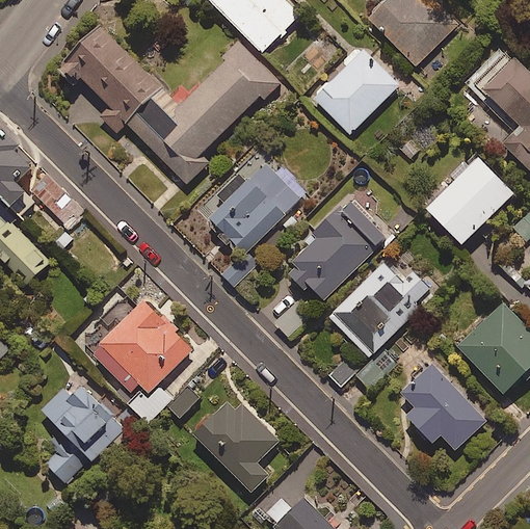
[(209,0),(261,52),(298,15),(283,0),(209,0)]
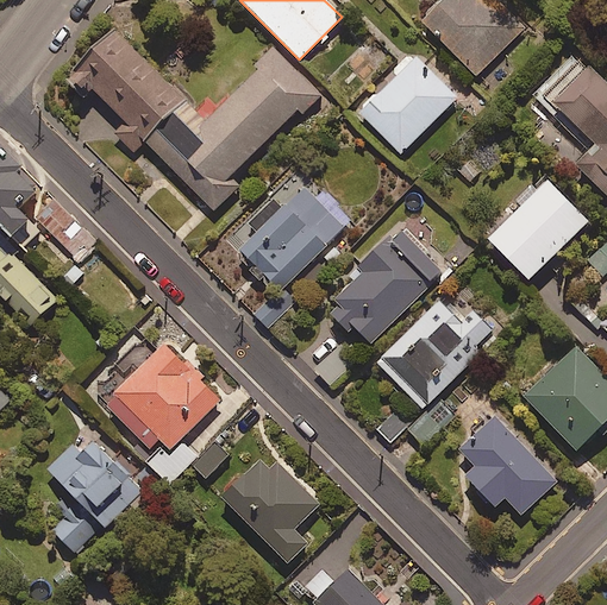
[(445,0),(424,21),(476,75),(525,26),(499,0),(445,0)]
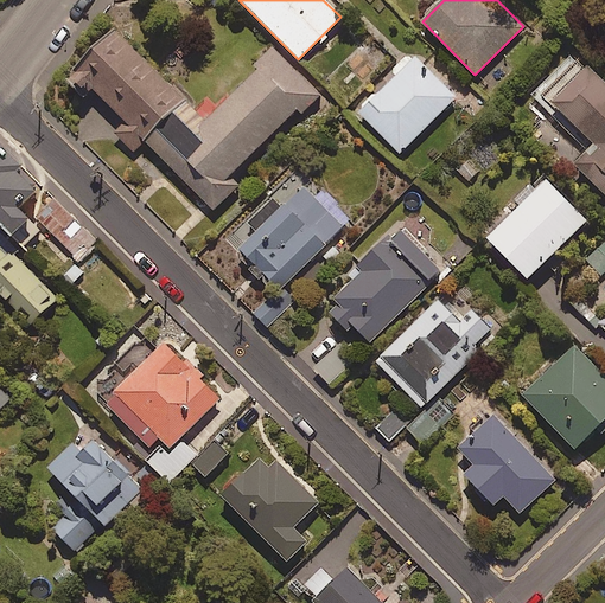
[(204,113),(116,24),(64,75),(87,97),(96,88),(126,120),(114,132),(135,152),(145,142),(214,213),(244,183),(236,173),(322,90),(275,44),(204,113)]
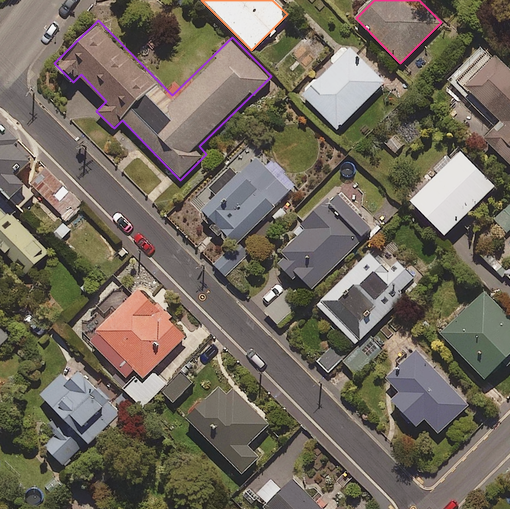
[(344,45),(328,61),(333,66),(319,80),(315,75),(298,91),(336,129),(382,82),(344,45)]
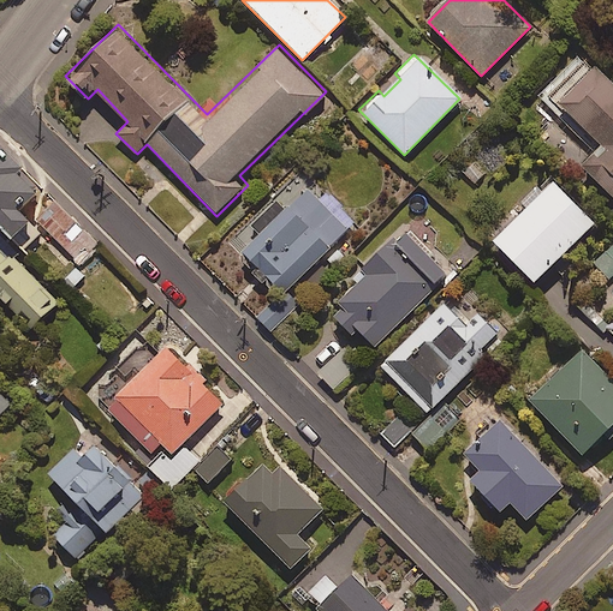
[(575,161),(612,199),(612,85),(595,69),(558,106),(595,142),(575,161)]
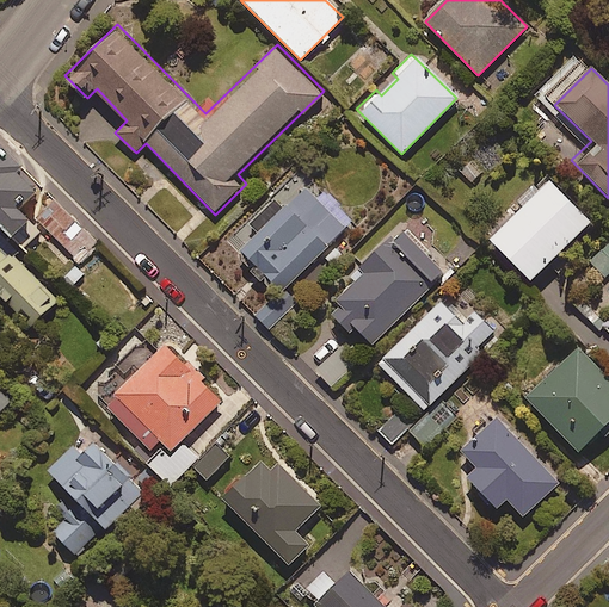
[(0,228),(26,255),(44,239),(18,212),(37,192),(18,173),(23,169),(0,146),(0,228)]
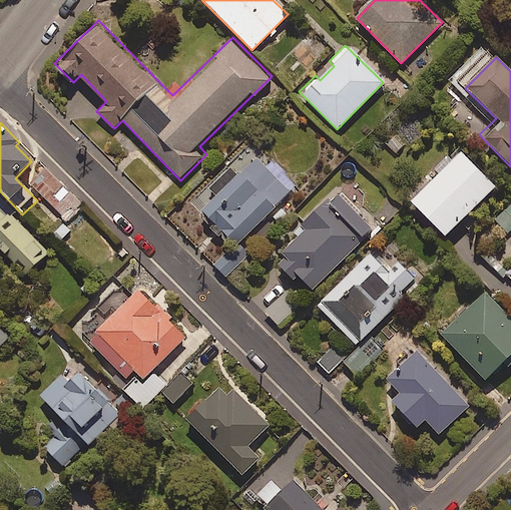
[(246,147),(189,202),(232,247),(269,212),(277,220),(285,212),(278,203),(290,192),(246,147)]
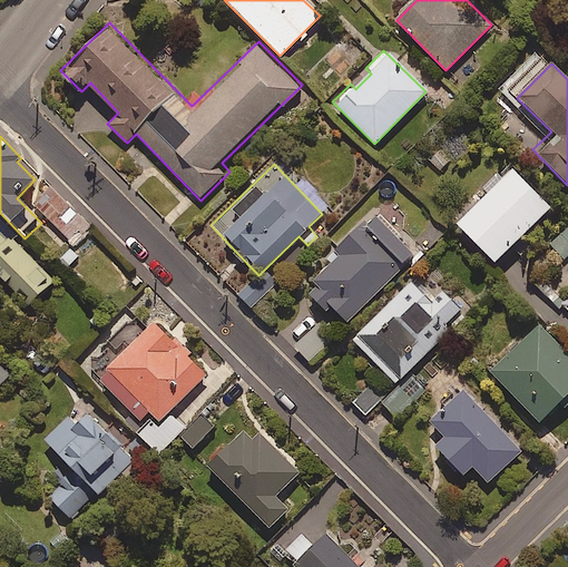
[(457,226),(495,263),(550,206),(512,169),(457,226)]
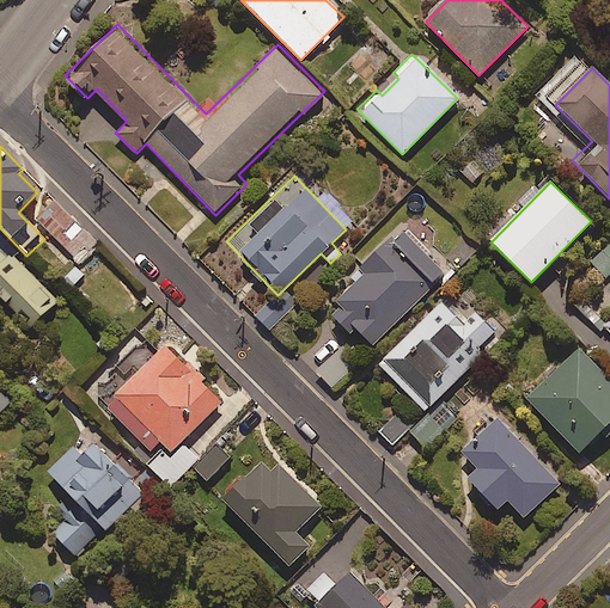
[(91,238),(50,200),(32,219),(73,257),(91,238)]
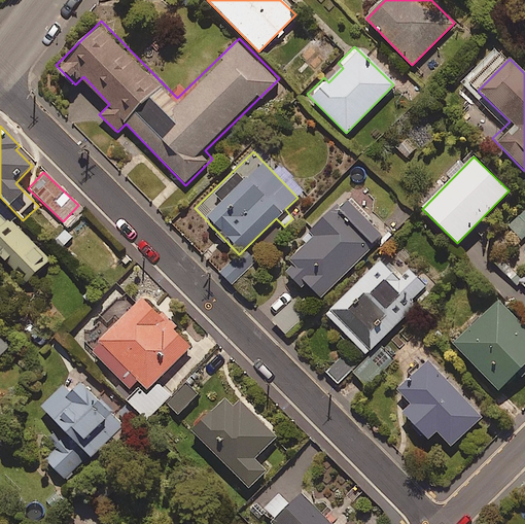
[(383,235),(345,197),(304,238),(308,242),(281,268),(301,287),(305,282),(320,298),(383,235)]
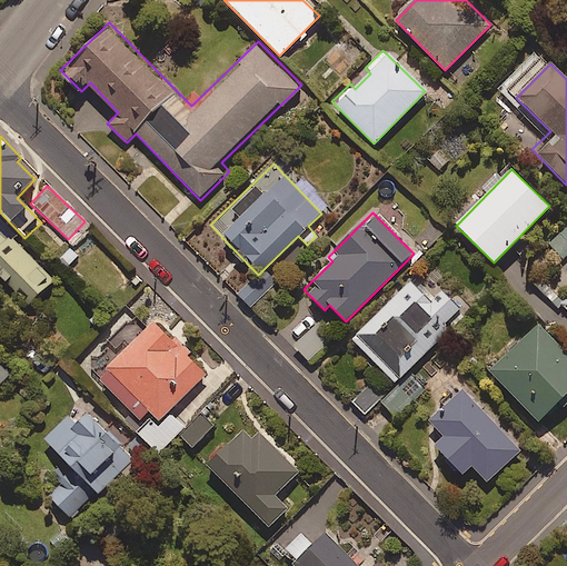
[(0,276),(30,304),(55,277),(12,238),(16,234),(0,219),(0,276)]
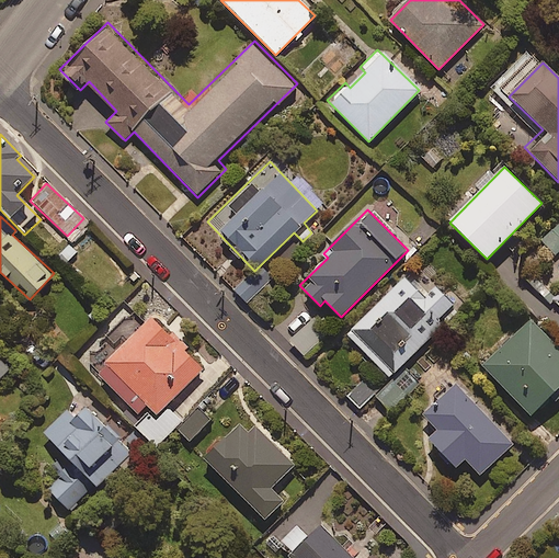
[(558,219),(539,241),(554,254),(558,248),(558,219)]
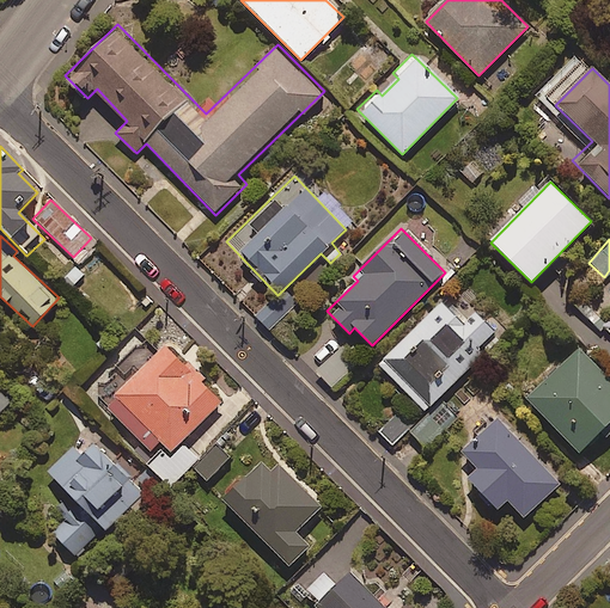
[(284,315),(269,300),(255,314),(268,329),(284,315)]
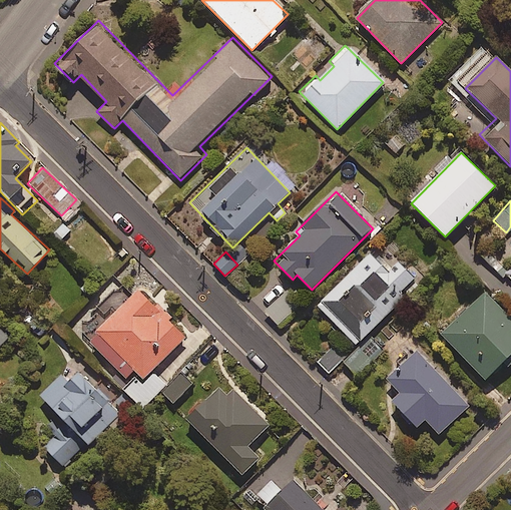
[(381,267),(369,255),(317,307),(356,345),(404,297),(399,293),(414,278),(392,256),(381,267)]
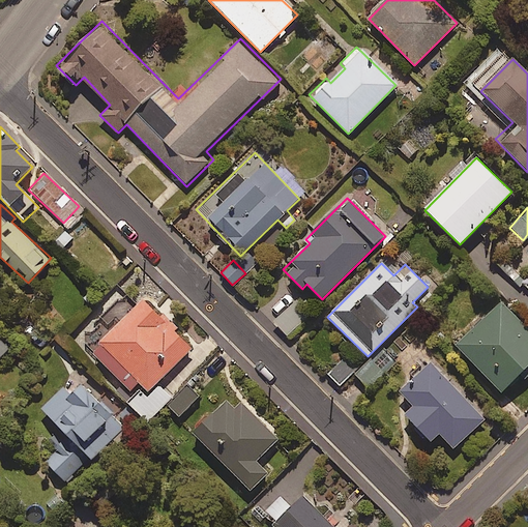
[(137,383),(147,392),(192,347),(142,299),(90,352),(129,390),(137,383)]
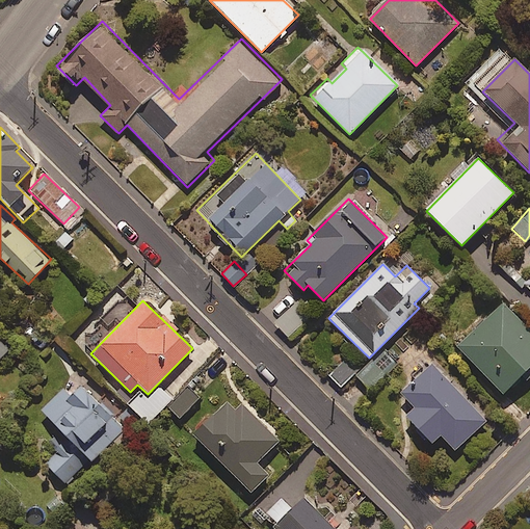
[(529,369),(529,331),(503,302),(457,346),(503,395),(529,369)]
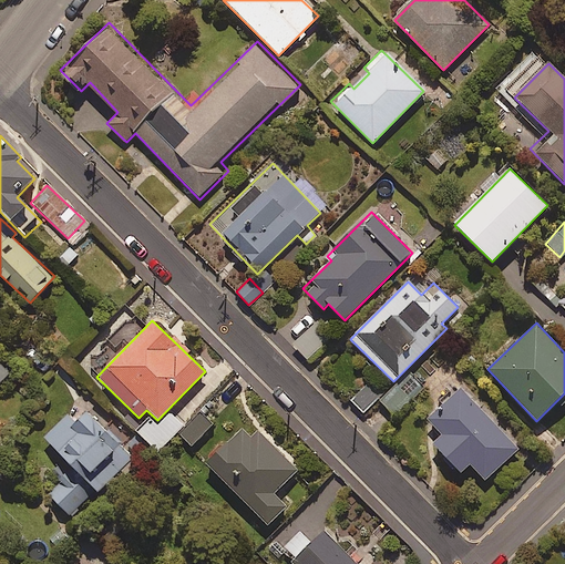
[(421,382),(409,370),(379,400),(399,420),(413,406),(406,398),(421,382)]
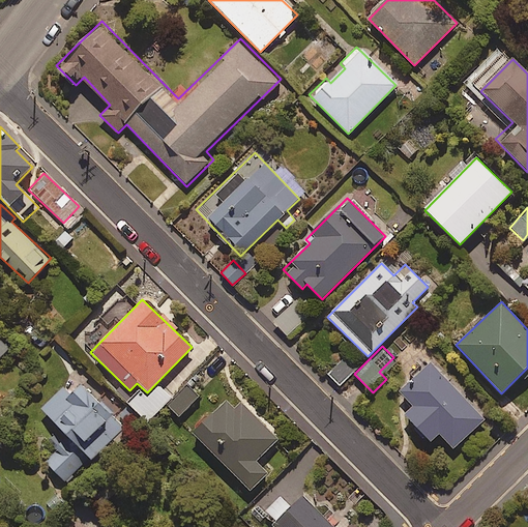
[(326,372),(338,384),(356,367),(345,355),(326,372)]
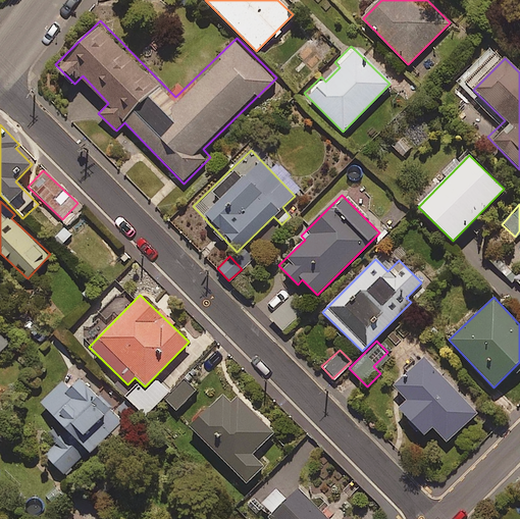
[(446,442),(475,413),(422,358),(393,386),(406,401),(398,408),(423,434),(431,426),(446,442)]
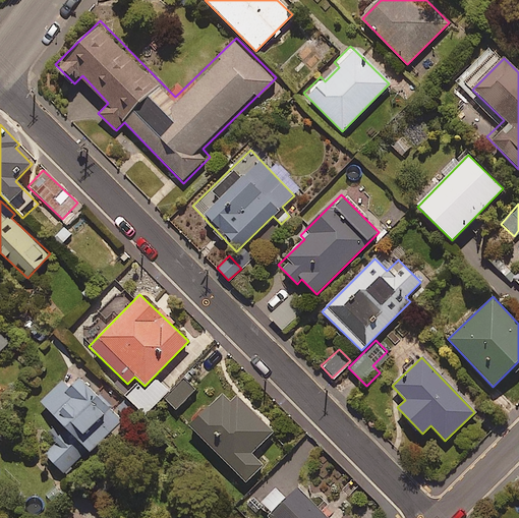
[(126,397),(114,410),(69,370),(40,403),(66,427),(43,454),(65,473),(87,449),(91,453),(109,433),(115,437),(139,409),(126,397)]
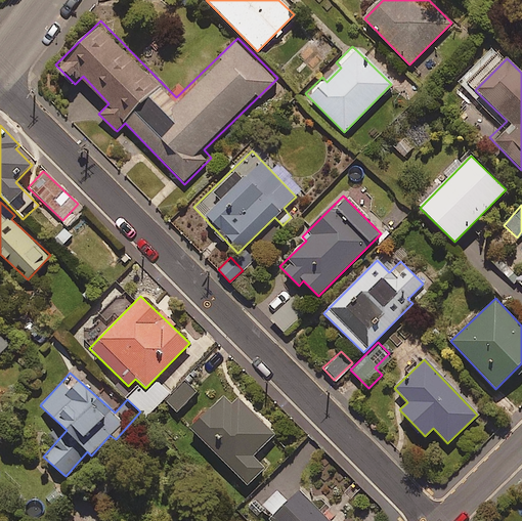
[(165,400),(177,411),(194,392),(183,381),(165,400)]
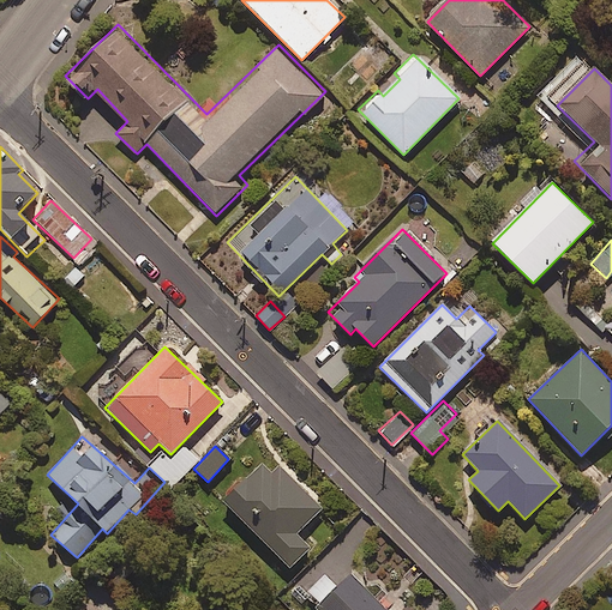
[(271,470),(263,461),(223,502),(291,568),(310,549),(295,535),(321,508),(276,465),(271,470)]
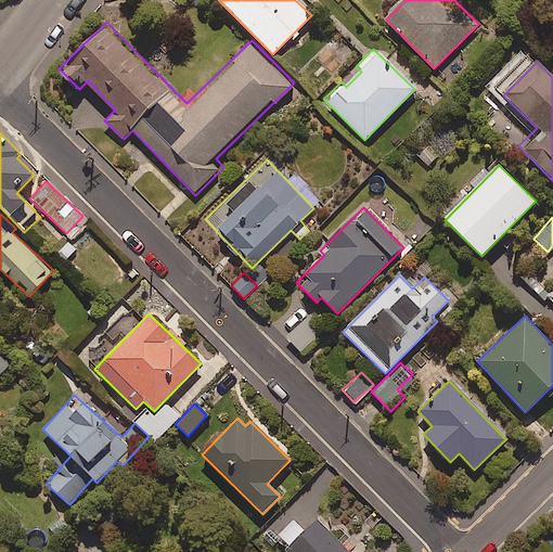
[(347,551),(314,520),(301,531),(293,523),(279,537),(290,549),(286,551),(287,551),(347,551)]
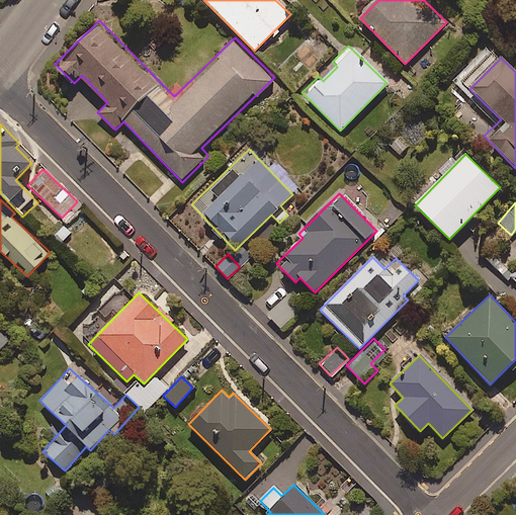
All buildings are outlined.
